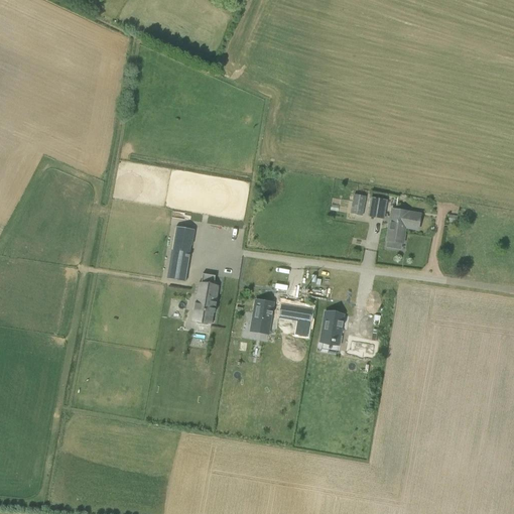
[(368,195),(355,193),(352,213),(364,215),(368,195)]
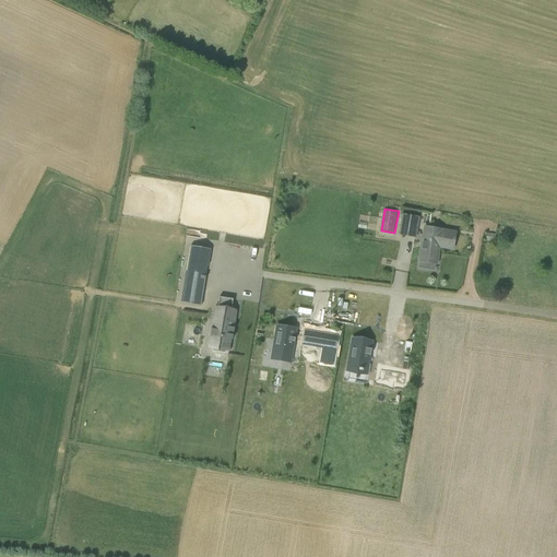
[(418,236),(422,215),(403,212),(400,233),(418,236)]
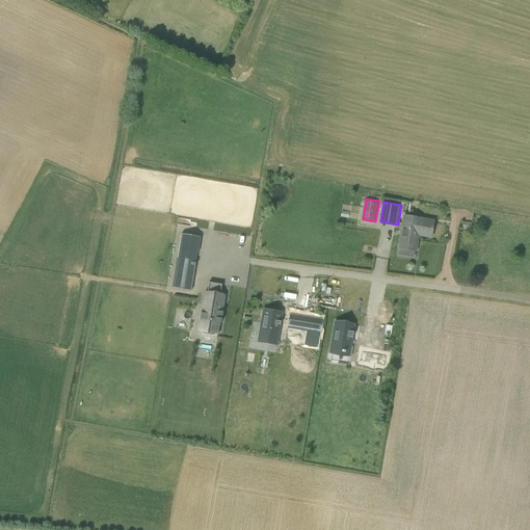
[(432,236),(435,219),(405,214),(400,246),(417,249),(420,234),(432,236)]
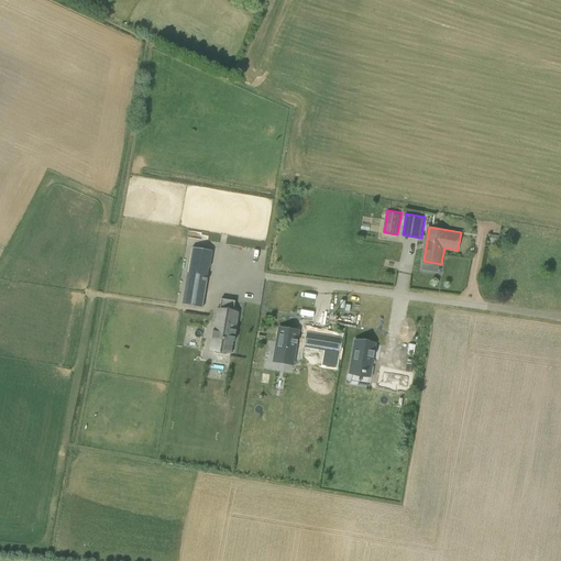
[(501,242),(502,234),(492,233),(491,241),(501,242)]
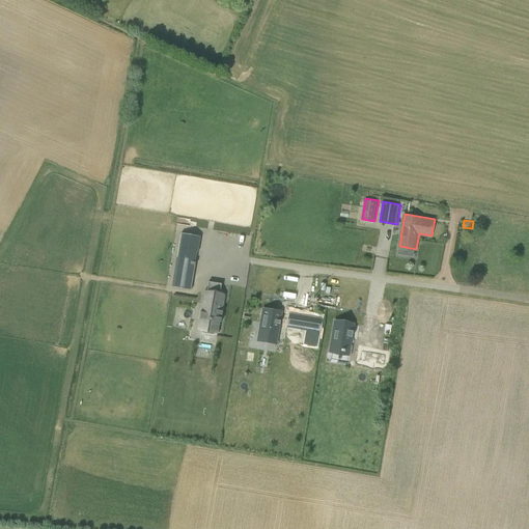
[(181,248),(198,251),(199,251),(201,234),(183,231),(181,248)]
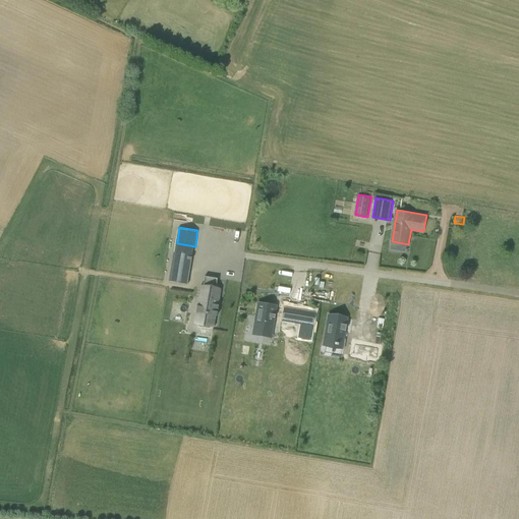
[(170,280),(189,283),(193,253),(175,250),(170,280)]
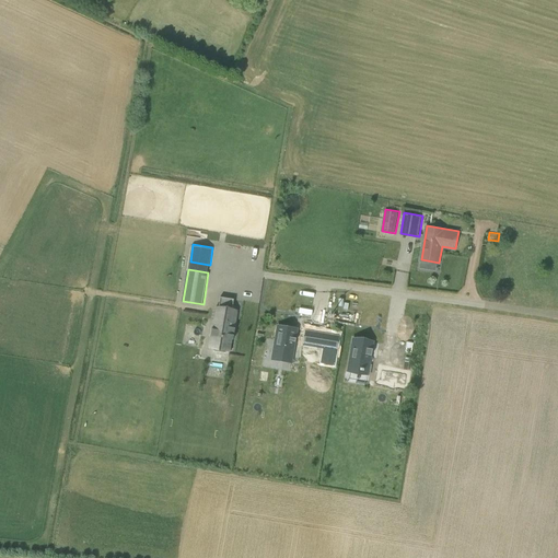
[(214,334),(218,335),(216,346),(216,350),(227,351),(228,348),(231,348),(233,338),(233,334),(234,330),(234,326),(231,326),(233,310),(220,307),(219,307),(214,329),(214,334)]
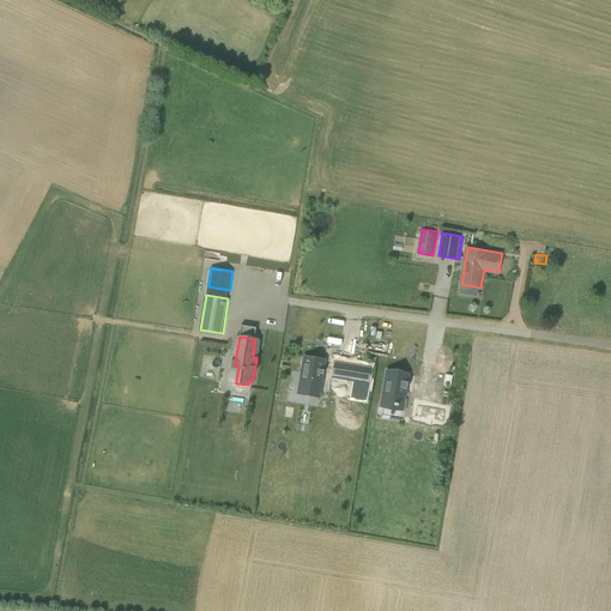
[(301,385),(321,388),(327,358),(306,356),(301,385)]
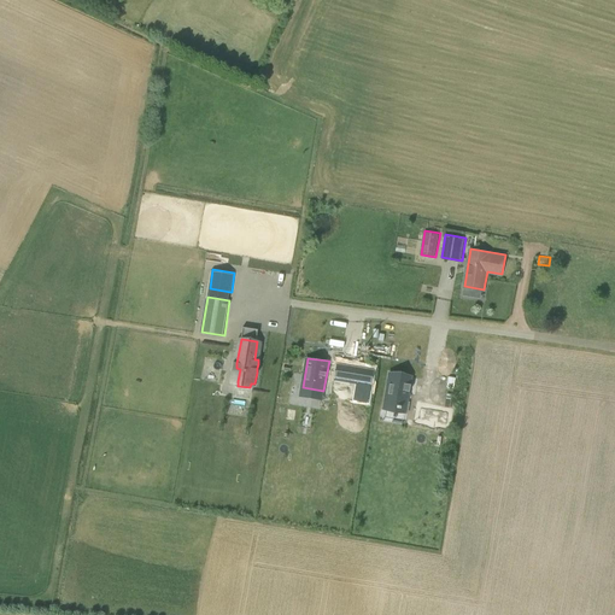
[(369,397),(370,385),(374,370),(338,363),(335,380),(358,384),(356,394),(369,397)]
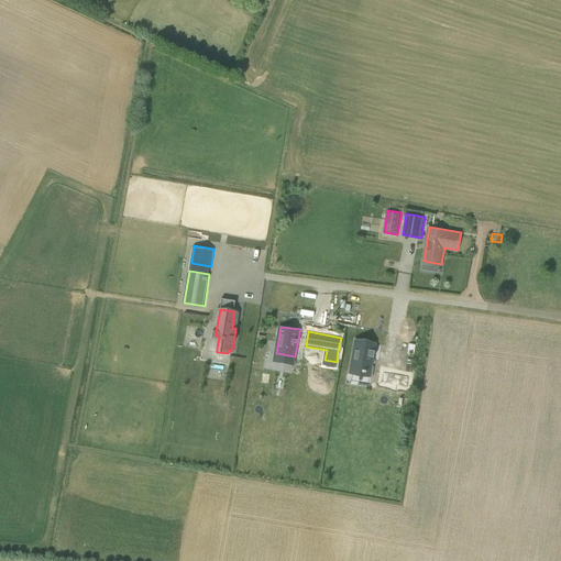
[(372,371),(376,342),(356,339),(352,367),(372,371)]
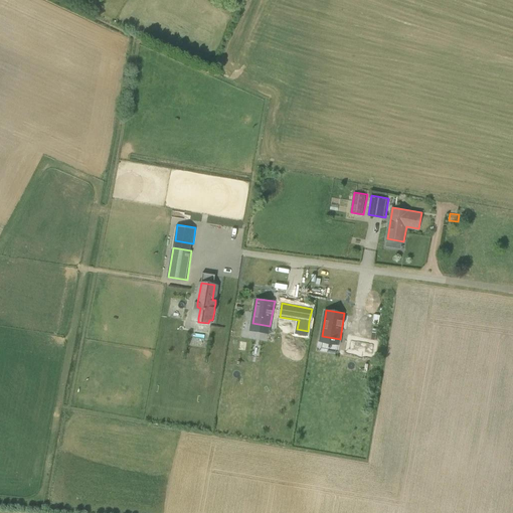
All buildings are outlined.
